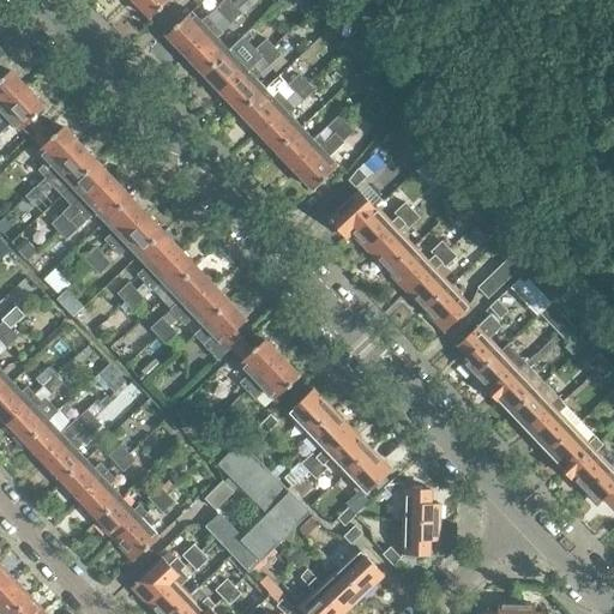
[(132,0),(150,18),(158,11),(160,12),(163,8),(162,7),(169,0),(132,0)]
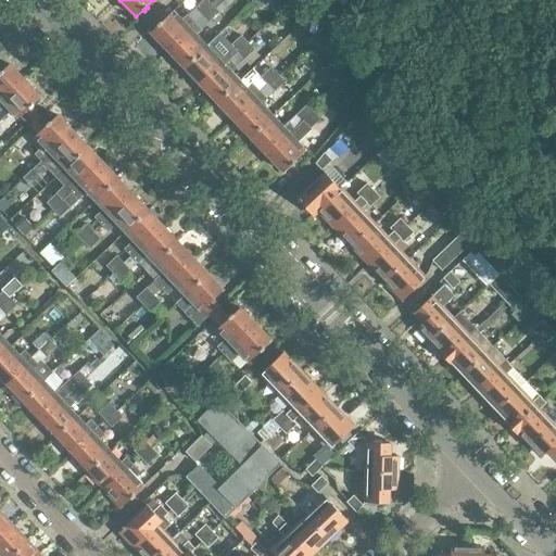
[(158,25),(151,33),(167,50),(169,51),(180,40),(178,38),(213,4),(212,3),(207,0),(201,0),(193,8),(187,14),(181,19),(174,10),(162,22),(161,21),(158,24),(158,25)]
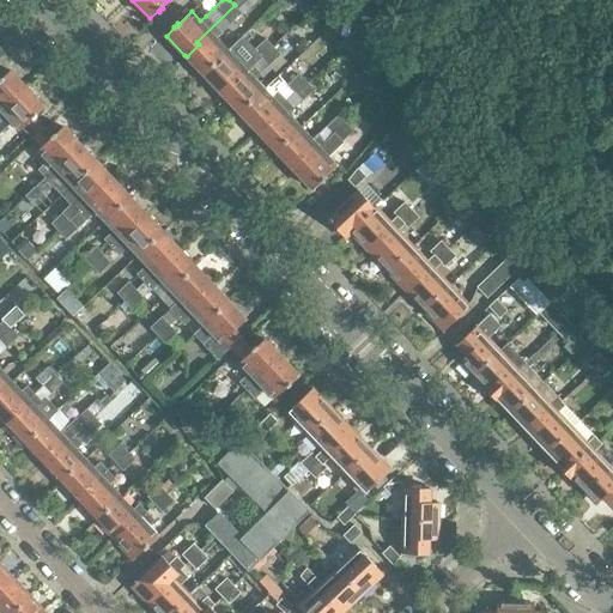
[(199,44),(187,56),(204,74),(229,49),(217,36),(222,31),(229,24),(241,12),(235,5),(196,42),(199,44)]
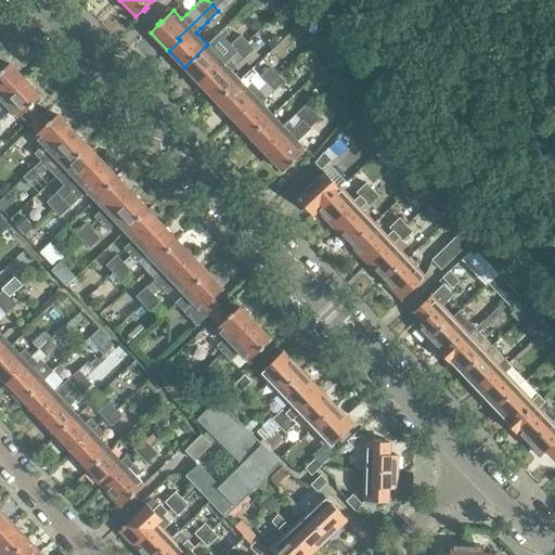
[(335,31),(325,40),(337,53),(347,44),(335,31)]
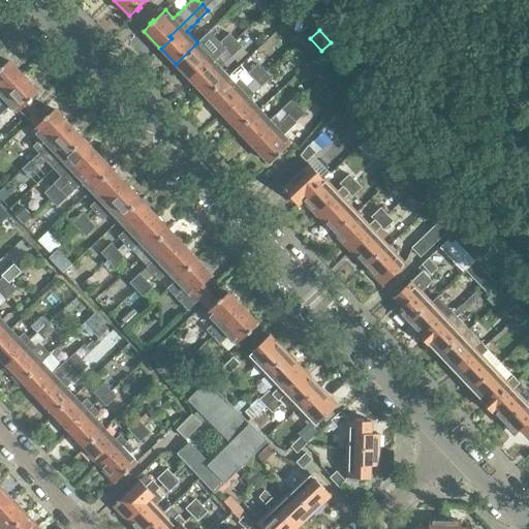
[(197,42),(176,64),(189,80),(200,69),(204,71),(237,40),(229,33),(219,42),(209,32),(197,42)]
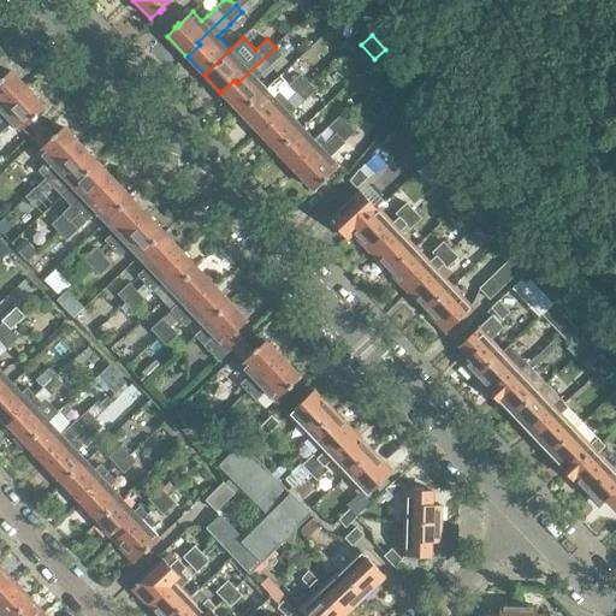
[(234,81),(220,93),(223,94),(241,113),(267,88),(258,78),(282,54),(276,47),(237,83),(234,81)]
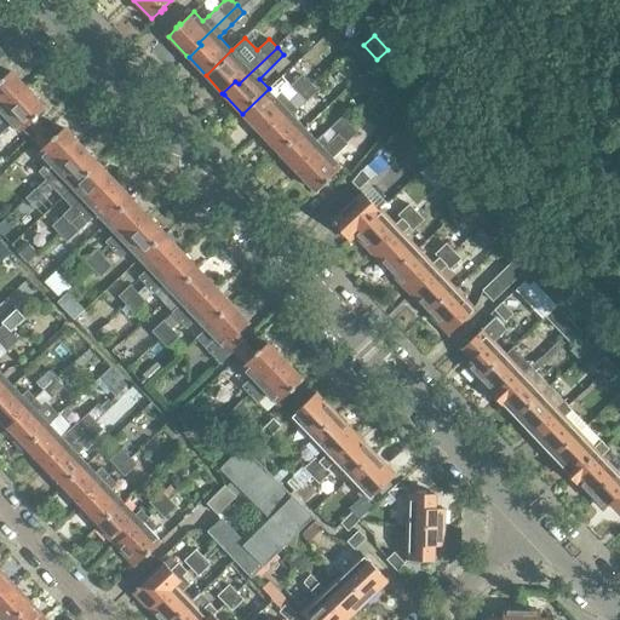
[(0,115),(28,90),(11,72),(3,80),(1,79),(0,79),(0,115)]
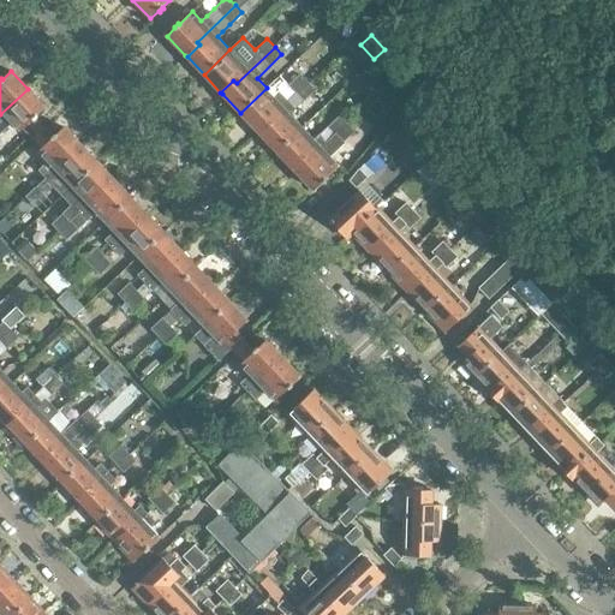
[(300,75),(290,85),(297,93),(308,82),(300,75)]
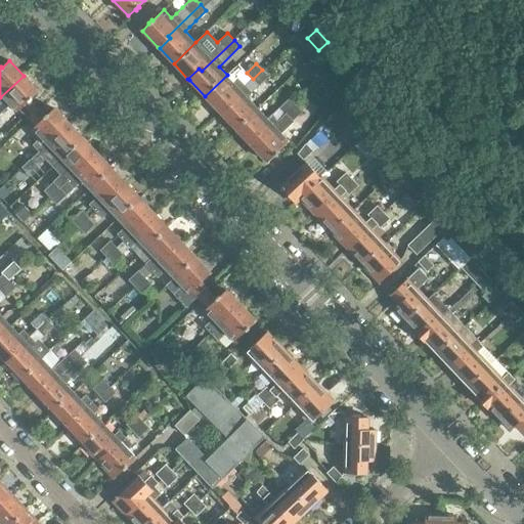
[(232,103),(221,114),(235,129),(258,107),(248,96),(268,76),(262,70),(253,79),(246,86),(229,100),(232,103)]
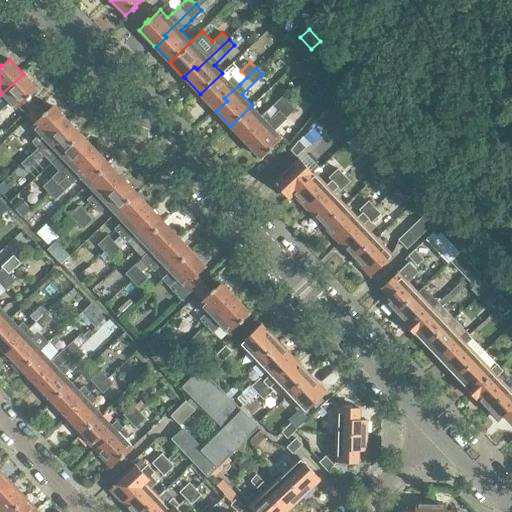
[(222,73),(200,94),(216,111),(227,101),(224,98),(240,84),(234,78),(230,82),(222,73)]
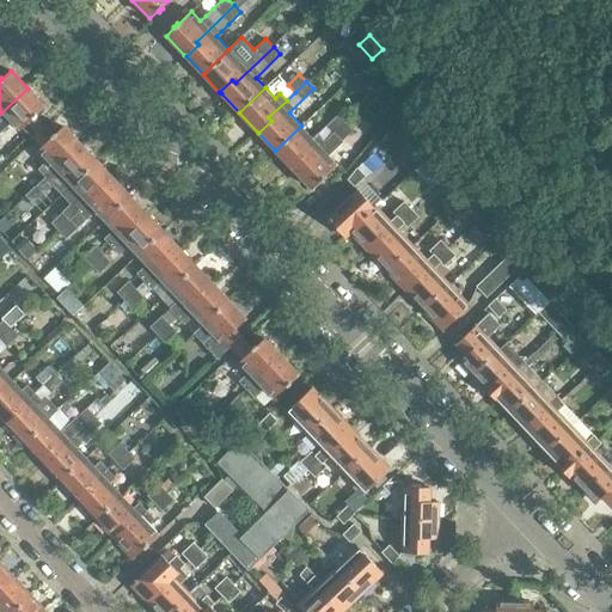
[(0,114),(0,129),(10,121),(19,130),(22,128),(30,136),(31,138),(43,127),(41,126),(35,118),(37,116),(37,115),(44,106),(28,89),(0,114)]
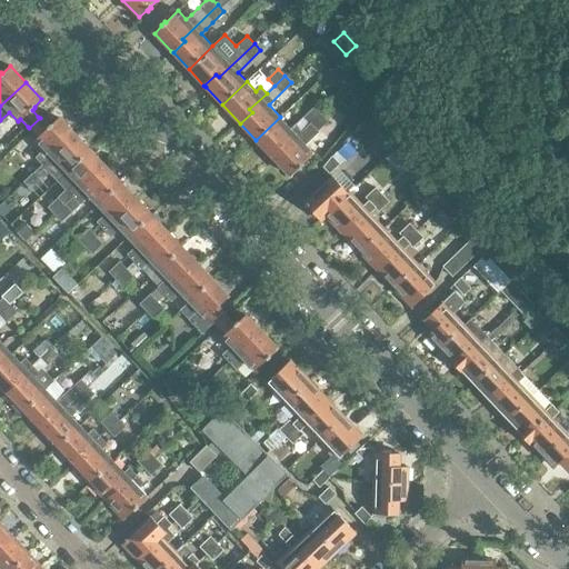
[(280,117),(256,140),(271,156),(283,145),(286,148),(321,115),(313,106),(290,128),(280,117)]
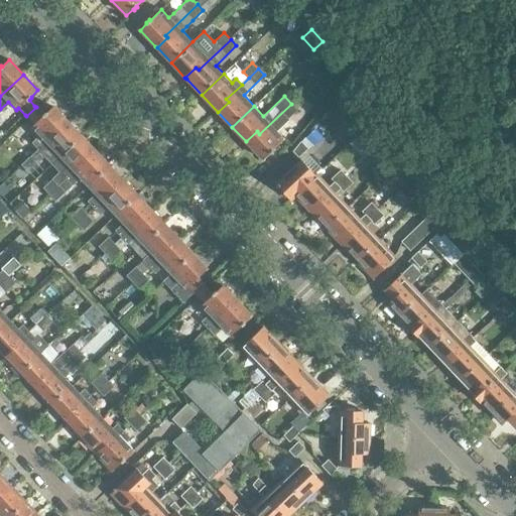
[(257,131),(246,141),(248,143),(263,159),(284,139),(277,132),(289,120),(288,118),(297,110),(291,104),(259,134),(257,131)]
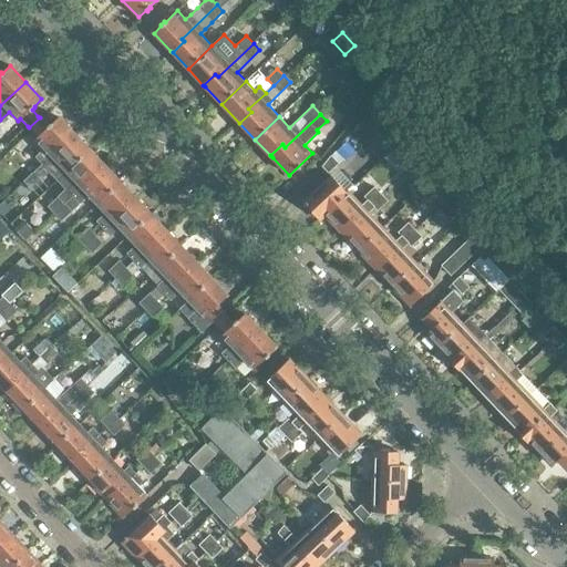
[(42,120),(31,130),(32,131),(38,136),(34,140),(43,148),(35,155),(42,162),(73,133),(59,117),(51,124),(50,123),(48,126),(42,120)]
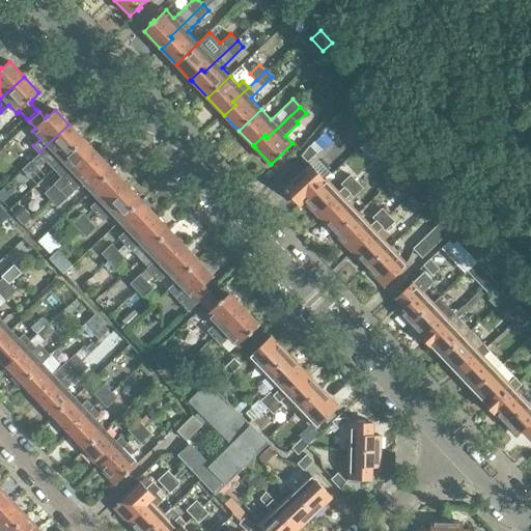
[(39,151),(22,168),(29,175),(48,158),(55,166),(83,140),(68,124),(39,151)]
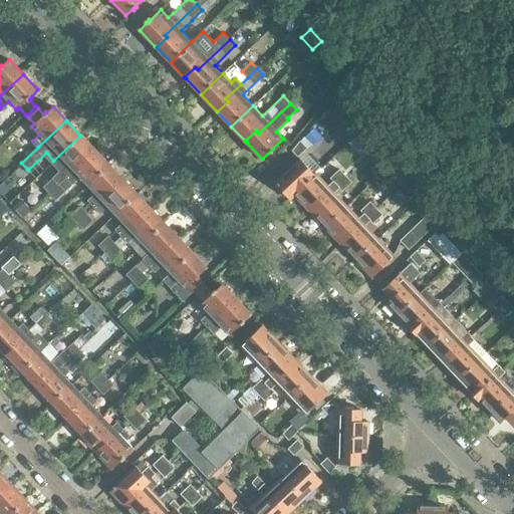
[(314,129),(305,138),(311,144),(312,146),(313,146),(322,138),(314,129)]
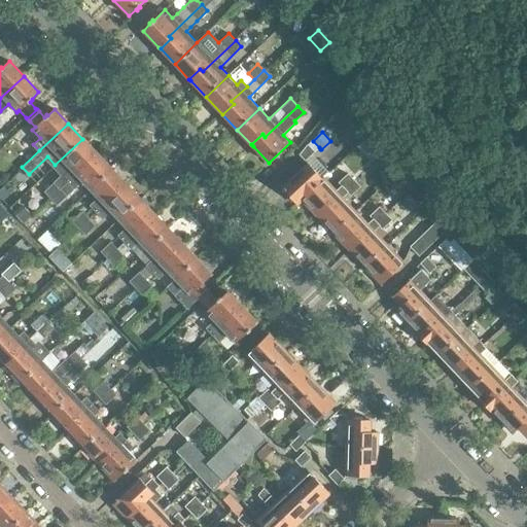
[(63,173),(44,190),(50,198),(97,154),(82,139),(55,165),(63,173)]
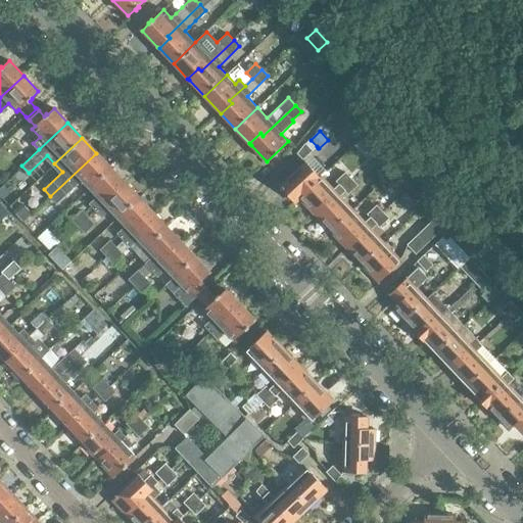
[(305,144),(297,153),(297,154),(303,160),(313,151),(317,146),(311,140),(310,139),(305,144)]
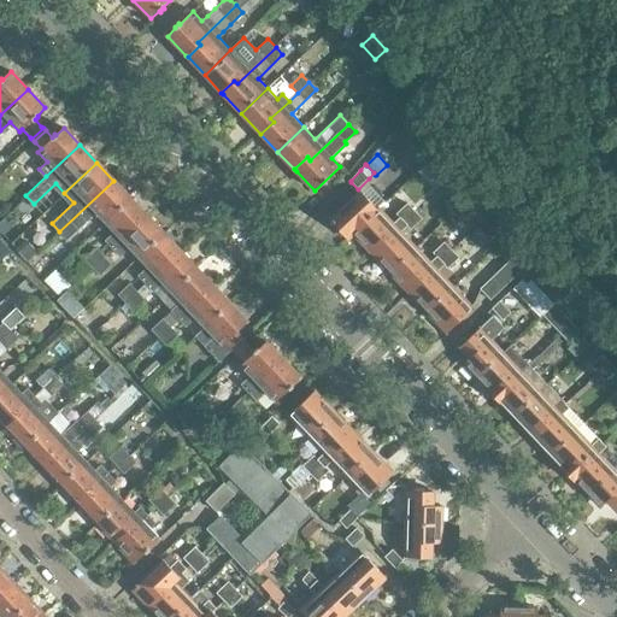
[(113,181),(59,231),(68,240),(95,212),(104,223),(130,198),(113,181)]
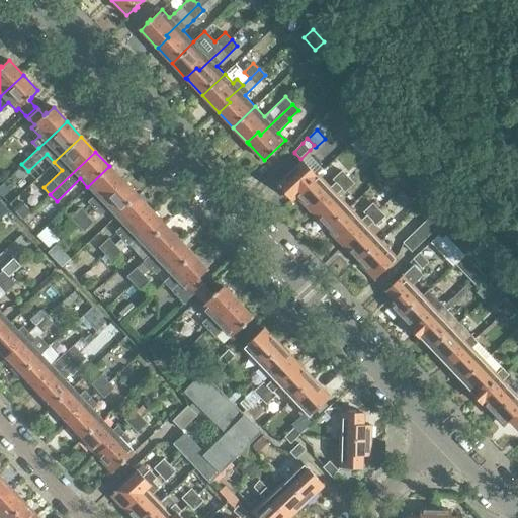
[(303,162),(277,186),(291,200),(296,195),(317,176),(303,162)]
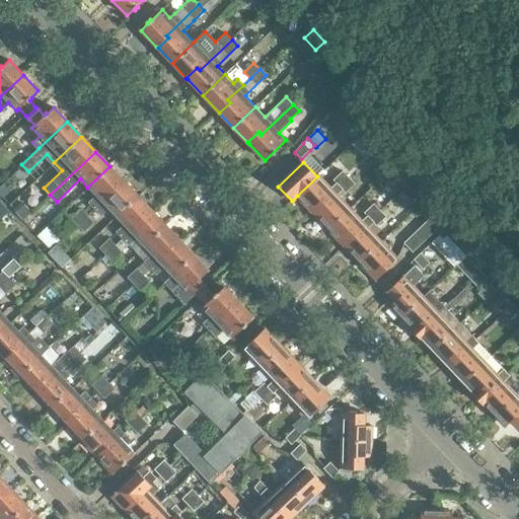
[(109,166),(87,188),(95,196),(88,203),(93,209),(123,180),(109,166)]
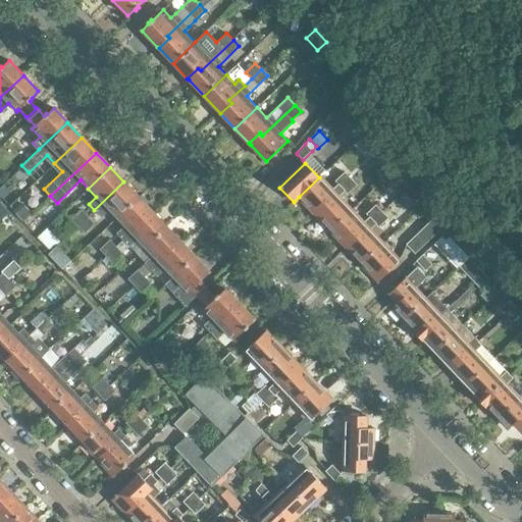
[(344,172),(334,181),(337,185),(341,188),(350,178),(344,172)]
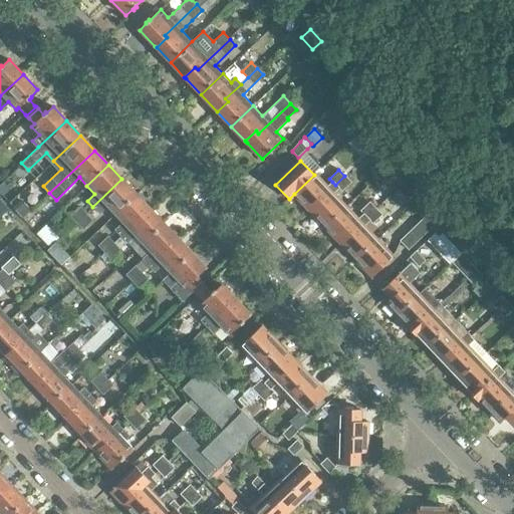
[(314,175),(294,194),(311,211),(316,206),(313,202),(319,197),(321,199),(335,185),(332,182),(326,188),(314,175)]
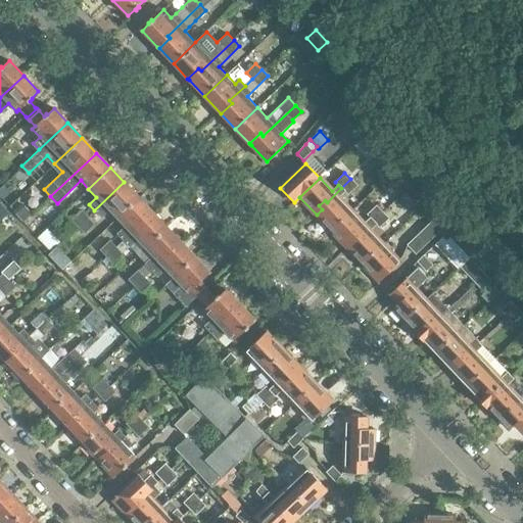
[(350,179),(341,188),(344,191),(347,195),(357,186),(350,179)]
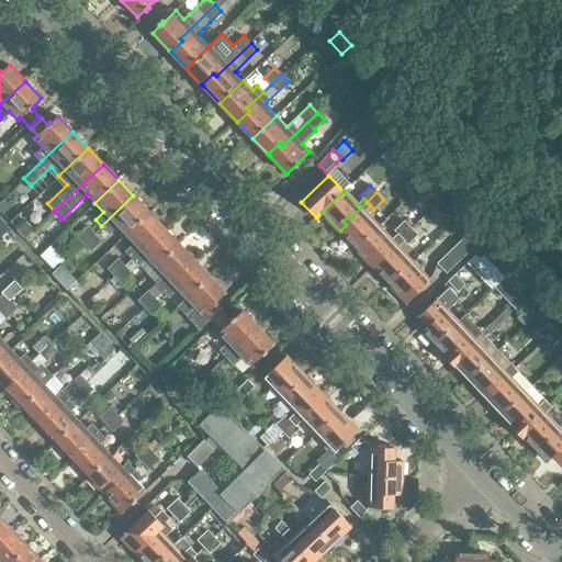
[(133,195),(101,226),(108,234),(110,233),(117,224),(126,233),(149,213),(133,195)]
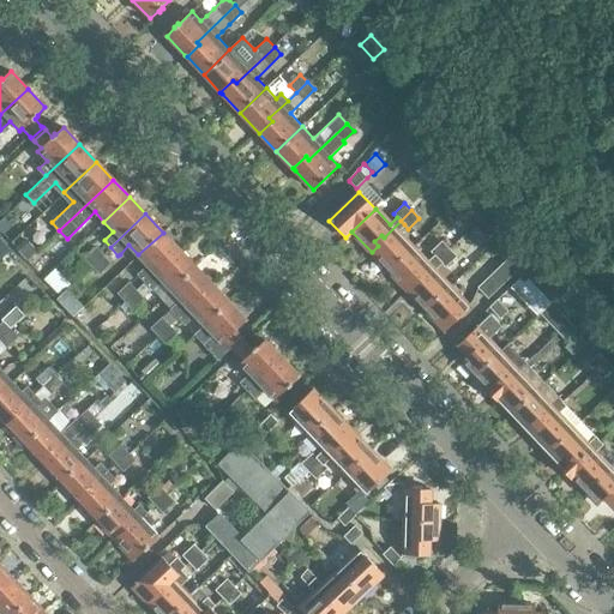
[(378,246),(372,252),(387,270),(411,247),(397,232),(404,224),(401,221),(384,238),(381,235),(374,241),(378,246)]
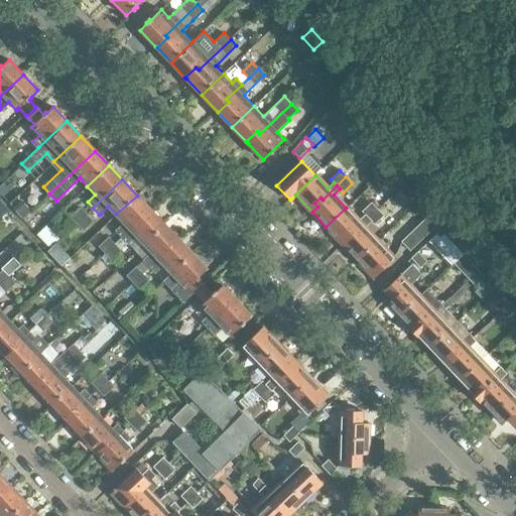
[(137,196),(116,214),(123,222),(116,229),(122,236),(150,210),(137,196)]
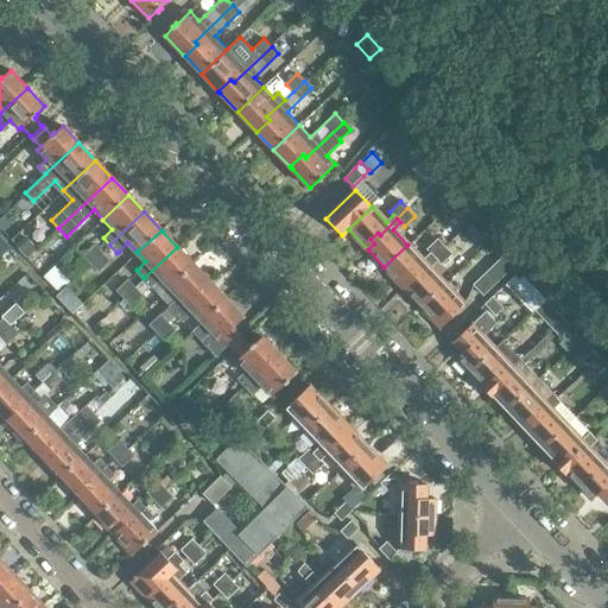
[(0,236),(0,251),(4,255),(11,248),(0,236)]
